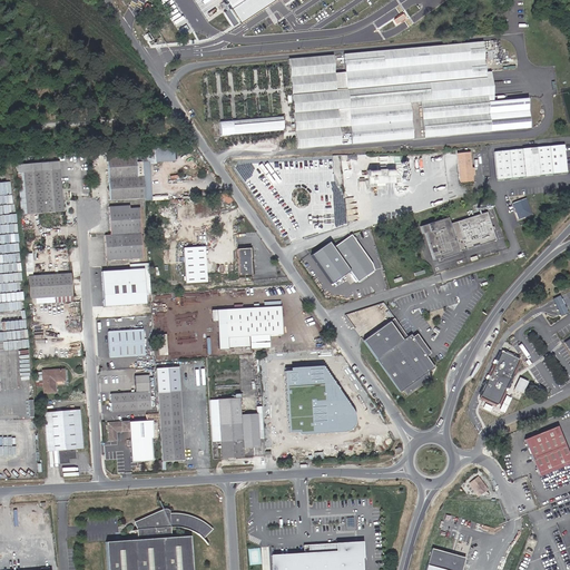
[(224,0),(229,8),(224,11),(233,26),(271,0),(224,0)]
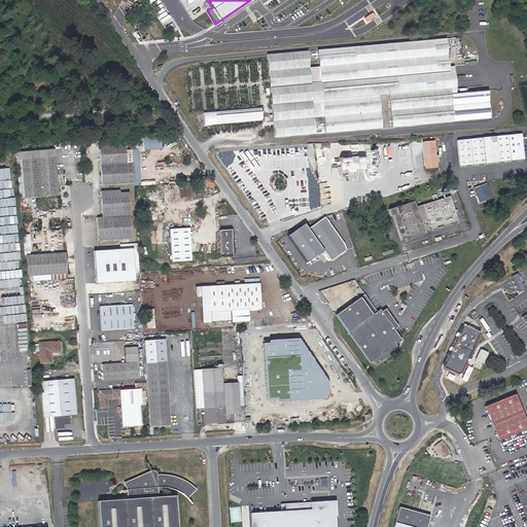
[(167,26),(174,23),(168,8),(161,11),(167,26)]
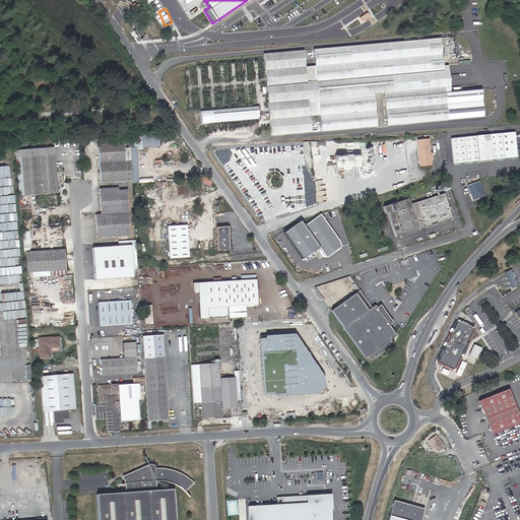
[(443,71),(442,65),(440,38),(314,50),(315,66),(316,82),(318,99),(319,115),(321,131),(377,127),(374,93),(384,92),(386,126),(447,120),(445,93),(444,87),(439,87),(438,71),(443,71)]
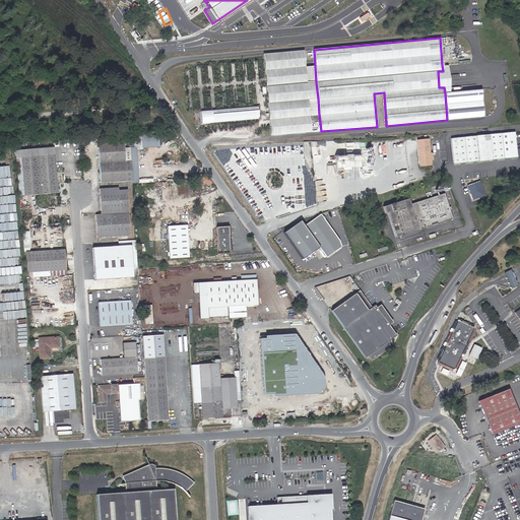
[(305,67),(304,50),(263,54),(264,70),(305,67)]
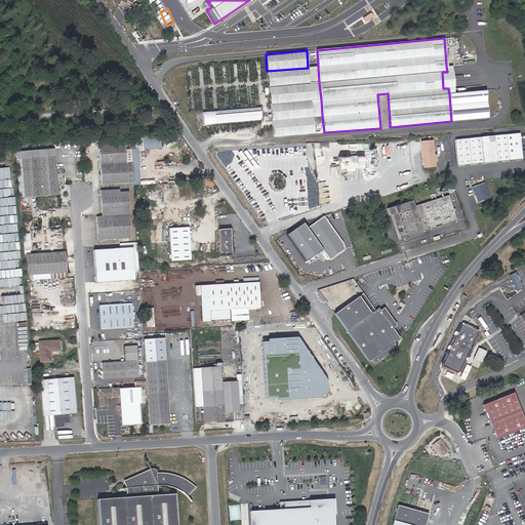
[(319,83),(318,67),(308,68),(310,84),(319,83)]
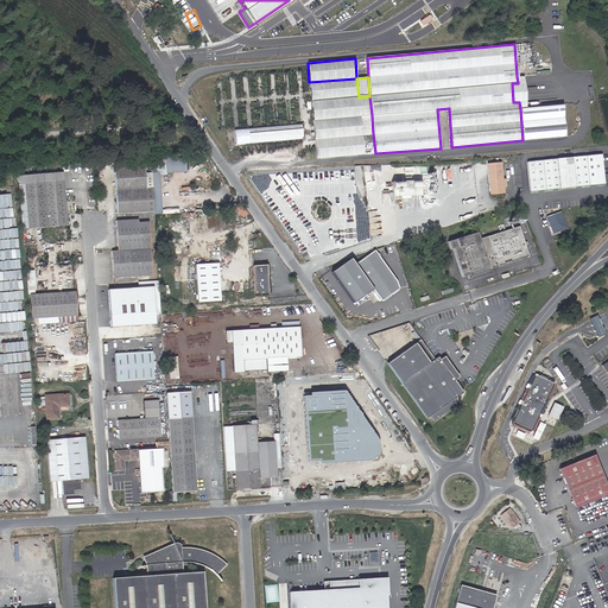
[(359,97),(356,78),(309,82),(311,101),(359,97)]
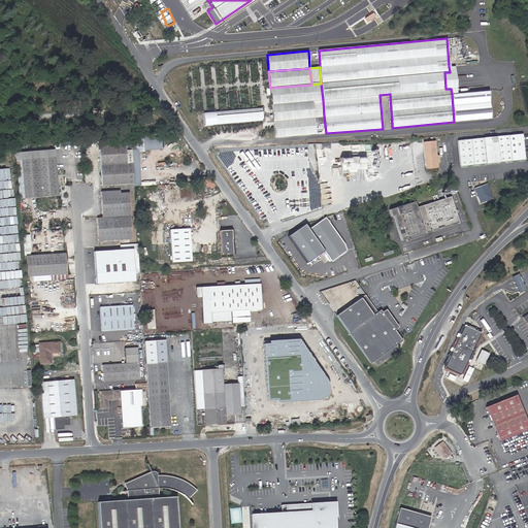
[(323,100),(321,84),(311,85),(270,88),(271,104),(312,101),(323,100)]
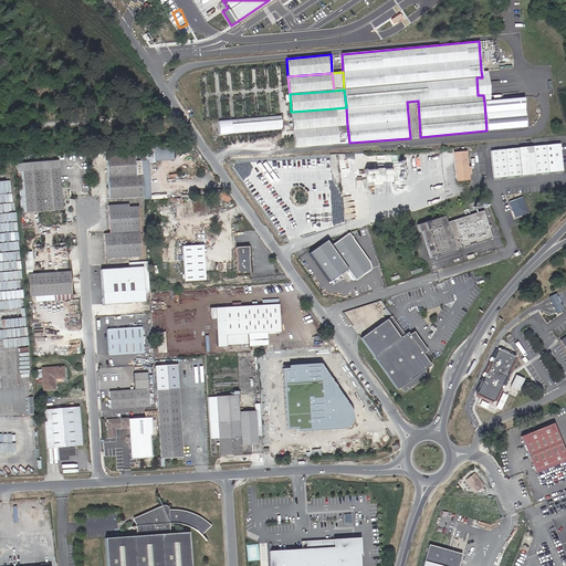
[(526,127),(523,97),(489,101),(484,102),(486,130),(526,127)]
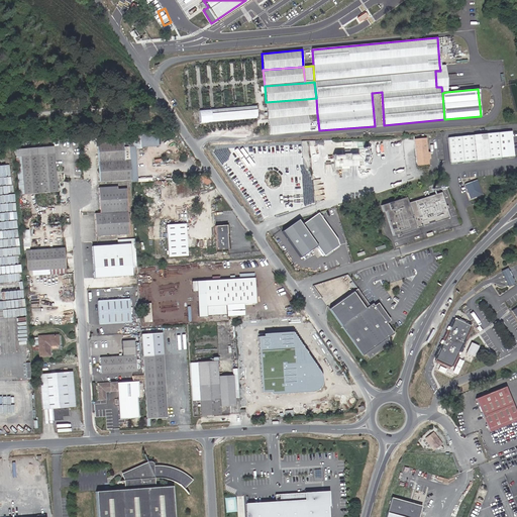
[(317,114),(316,98),(306,99),(307,115),(317,114)]
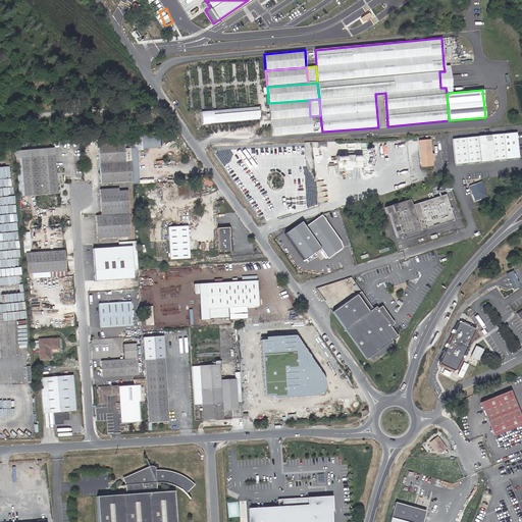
[(310,116),(309,100),(268,103),(270,120),(310,116)]
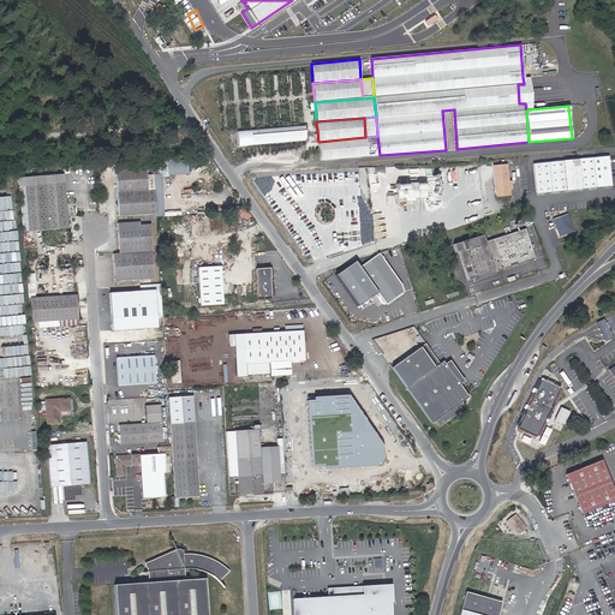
[(306,141),(304,126),(237,132),(239,147),(306,141)]
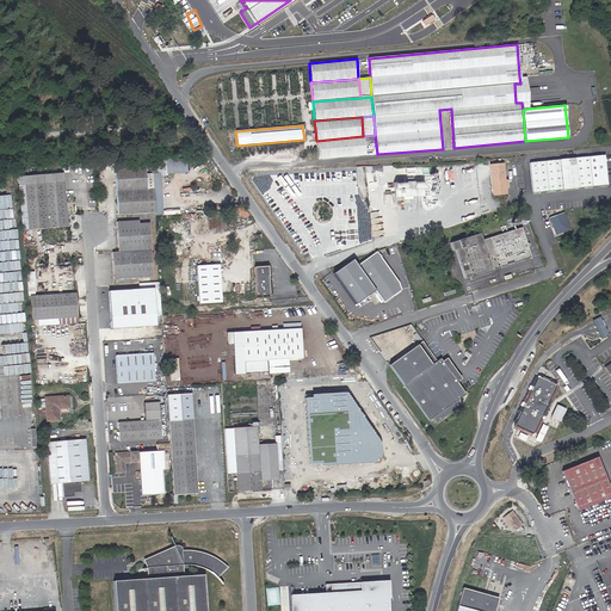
[(365,155),(363,136),(316,141),(318,160),(365,155)]
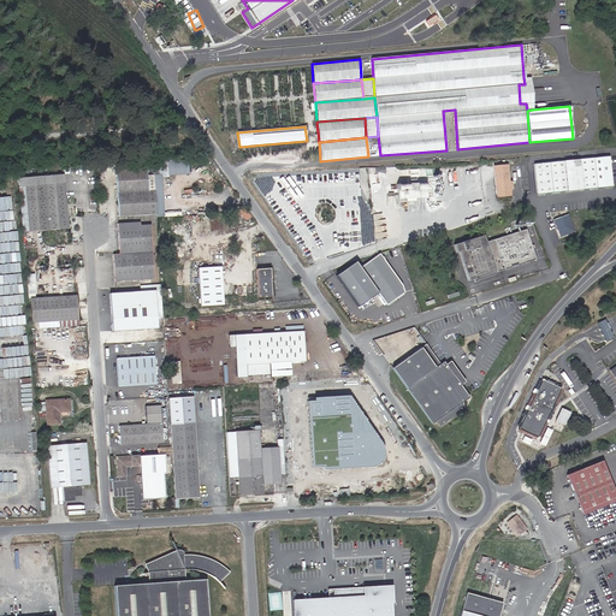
[(165,157),(166,172),(185,171),(184,155),(165,157)]
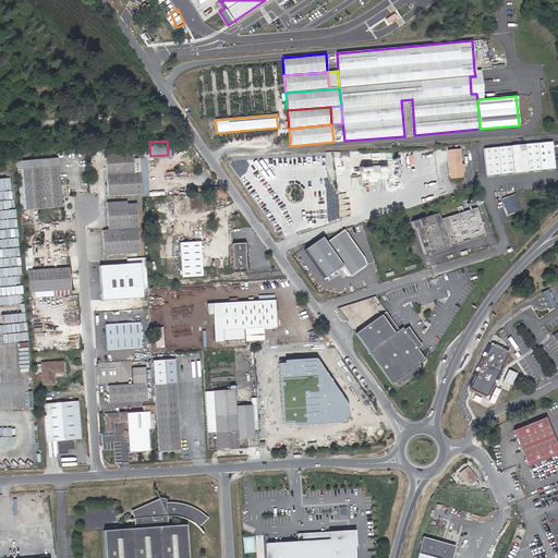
[(555,169),(552,141),(484,148),(486,176),(555,169)]
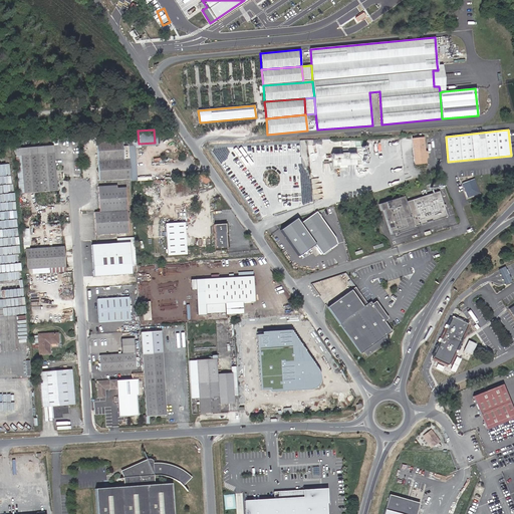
[(125,145),(132,145),(139,144),(138,131),(124,132),(125,145)]
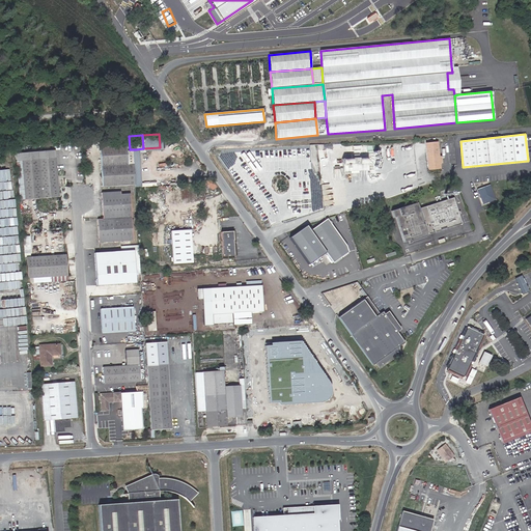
[(439,157),(437,142),(425,143),(428,169),(440,168),(439,163),(439,157)]
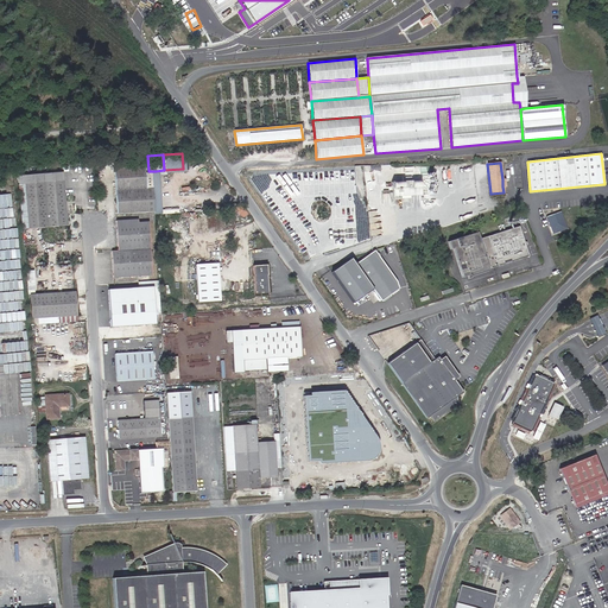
[(140,164),(109,166),(113,211),(151,209),(149,171),(140,171),(140,164)]
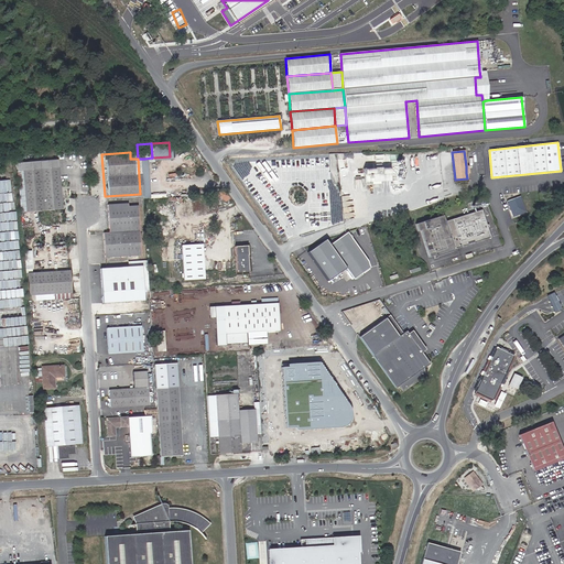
[(13,171),(17,213),(58,208),(55,159),(36,160),(38,169),(13,171)]
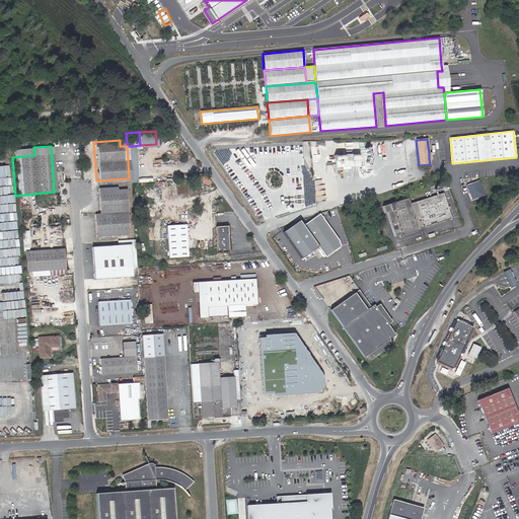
[(129,178),(130,181),(136,180),(133,146),(127,146),(129,178)]
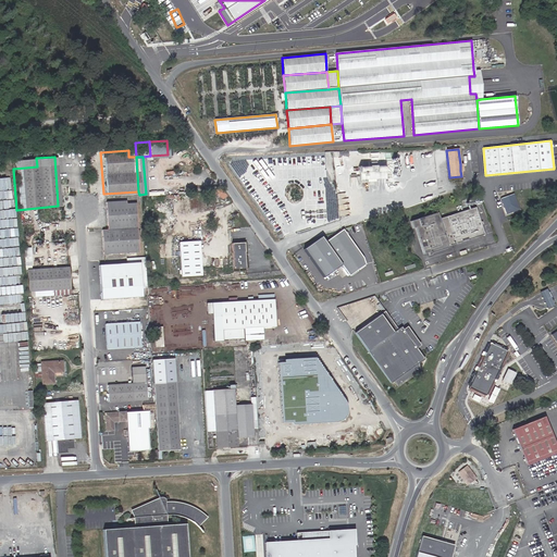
[(12,160),(13,169),(37,166),(36,158),(12,160)]
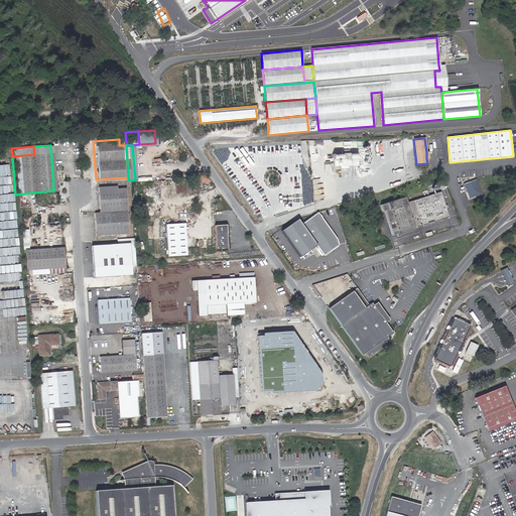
[(357,163),(357,153),(333,154),(334,166),(350,166),(350,163),(357,163)]
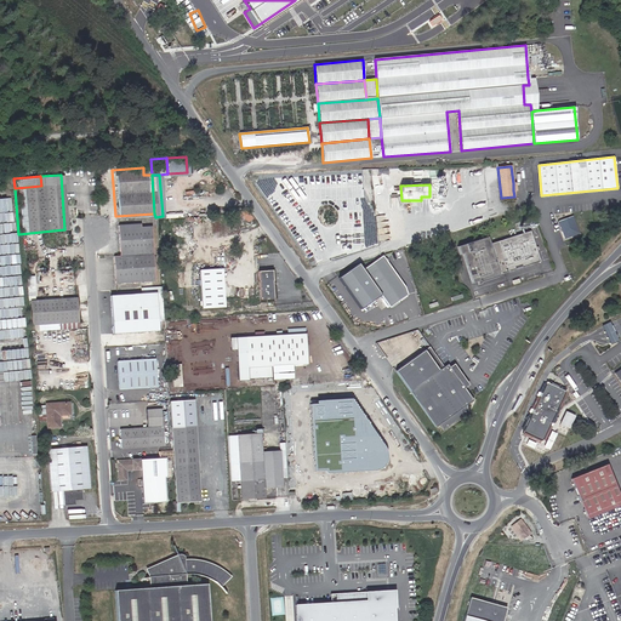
[(577,231),(573,216),(558,221),(564,239),(575,235),(577,231)]
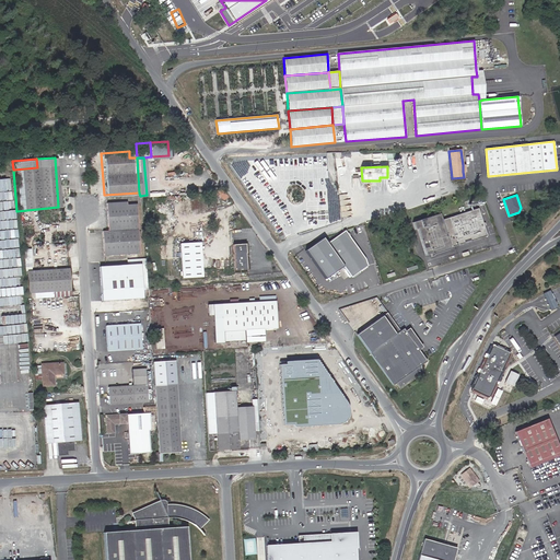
[(124,203),(124,200),(103,201),(105,230),(100,230),(101,254),(136,251),(135,233),(137,232),(137,230),(135,230),(132,202),(124,203)]
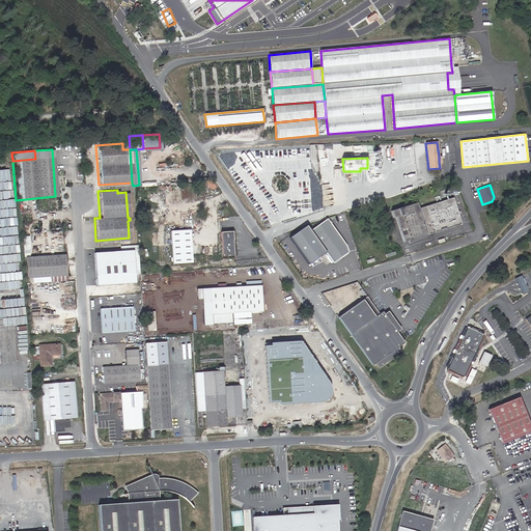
[(462,224),(453,197),(420,207),(420,210),(419,210),(417,202),(391,211),(393,218),(395,217),(403,242),(427,234),(426,233),(428,232),(428,234),(462,224)]
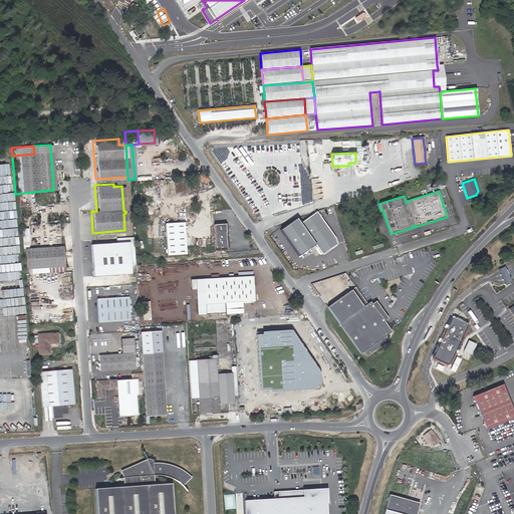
[(336,237),(318,212),(316,212),(301,223),(298,218),(281,230),(299,255),(316,243),(323,253),(338,243),(336,237)]
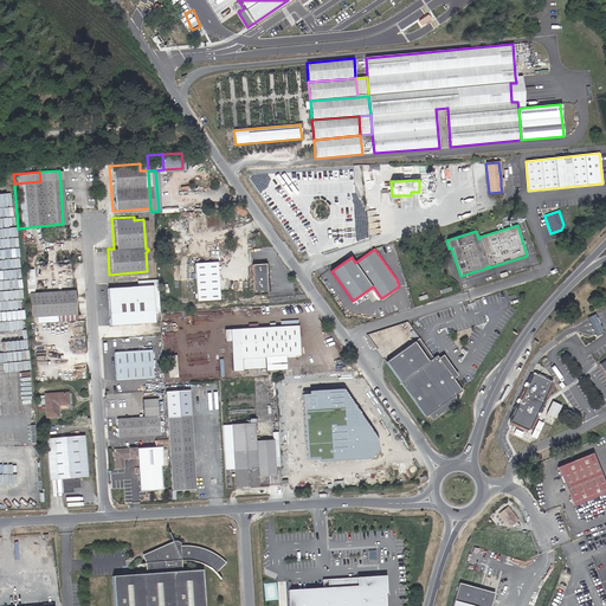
[(217,263),(195,264),(198,302),(219,300),(217,263)]
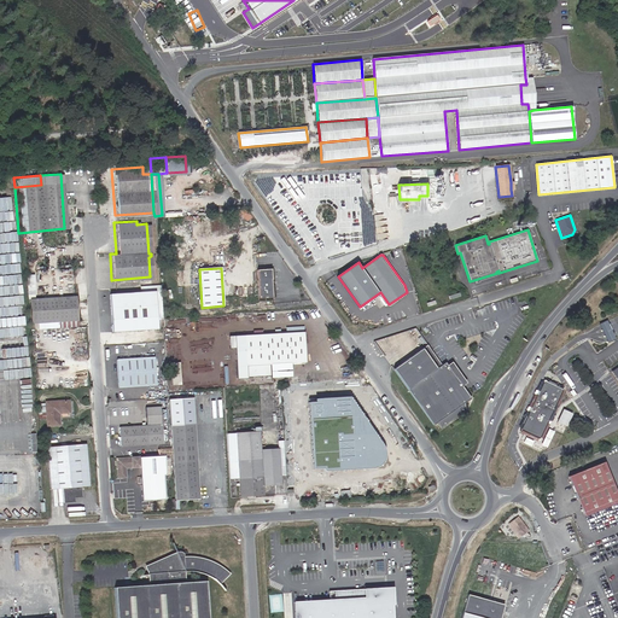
[(258,270),(260,299),(274,298),(272,269),(258,270)]
